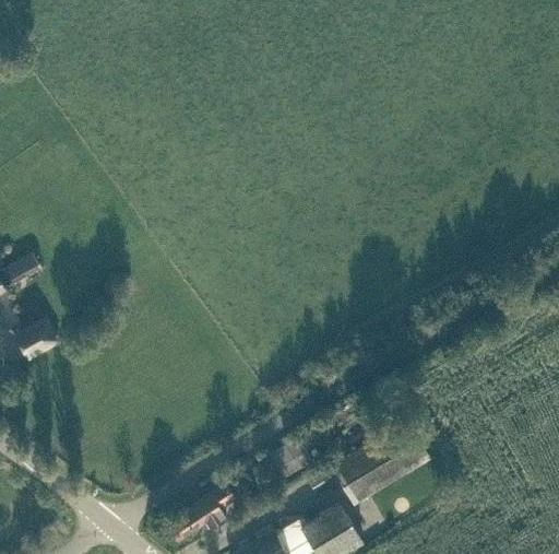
[(11,287),(39,271),(31,256),(2,271),(11,287)]
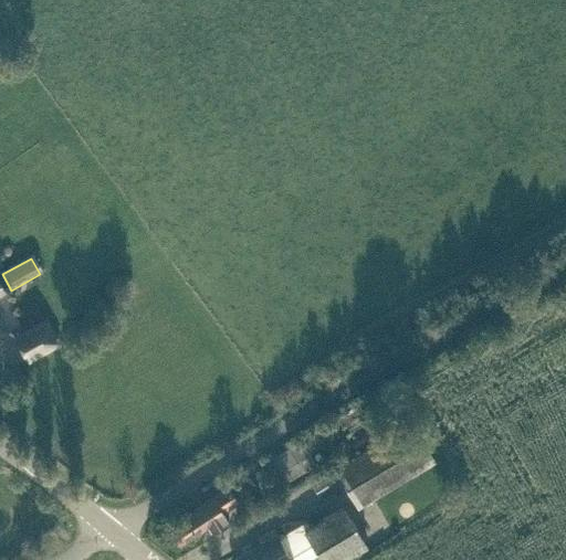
[(303,445),(266,465),(280,489),(317,469),(311,458),(332,446),(328,442),(337,437),(331,424),(301,441),(303,445)]
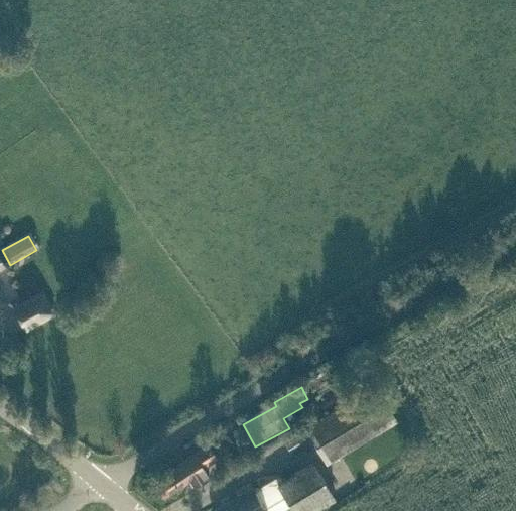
[(327,467),(396,425),(375,390),(305,431),(327,467)]
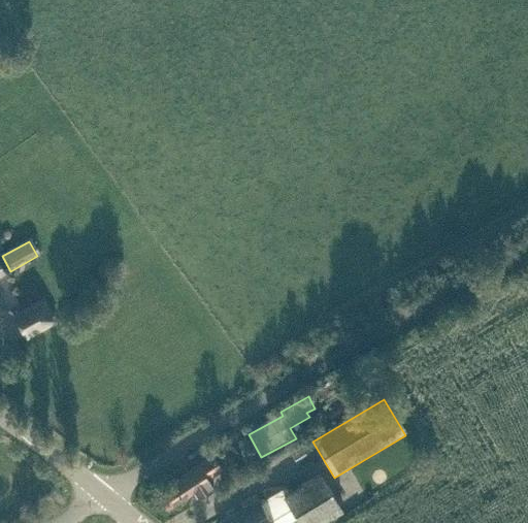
[(207,481),(222,471),(213,459),(184,478),(184,479),(158,496),(168,512),(194,495),(198,500),(213,490),(207,481)]
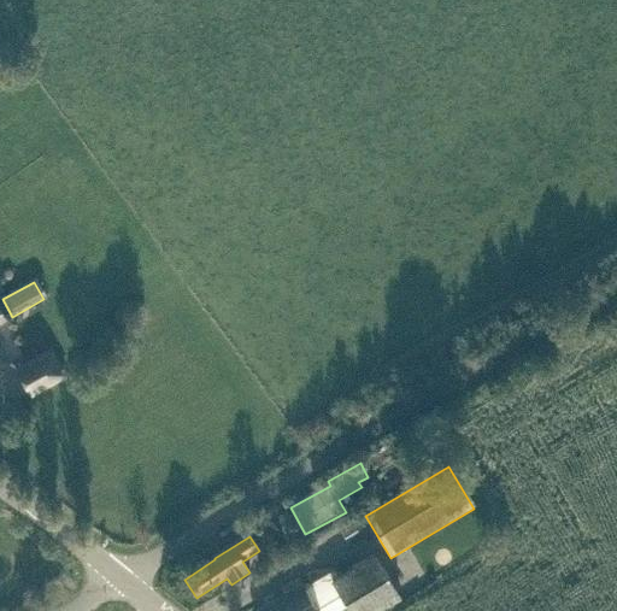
[(381,610),(399,600),(374,558),(339,580),(334,571),(303,591),(269,610),(313,610),(339,594),(348,610),(381,610)]
